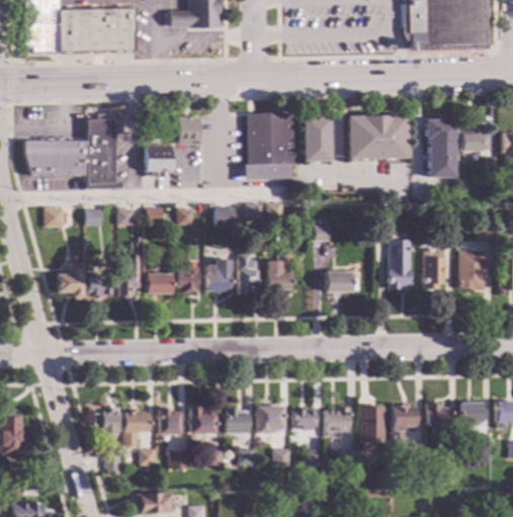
[(60,10),(136,9),(136,53),(59,54),(59,57),(30,57),(30,49),(25,48),(25,22),(19,22),(19,15),(25,15),(25,0),(59,0),(60,5),(60,10)]
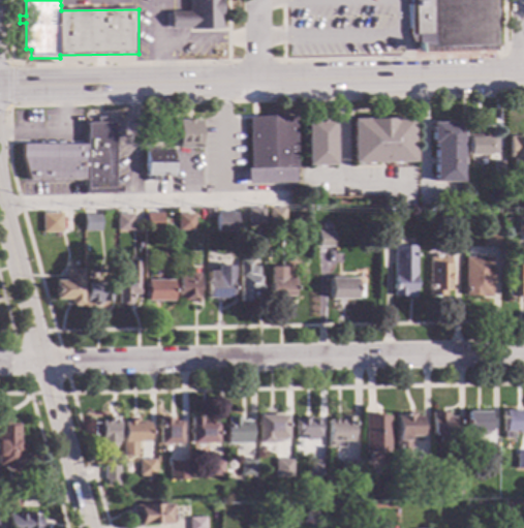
[(223,0),(223,30),(191,30),(191,29),(173,29),(173,12),(190,12),(190,0),(223,0)]
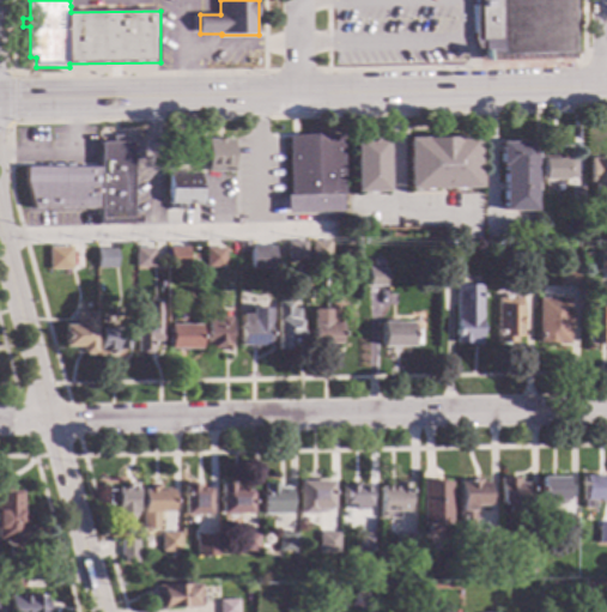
[(575,0),(577,60),(481,61),(475,38),(477,0),(575,0)]
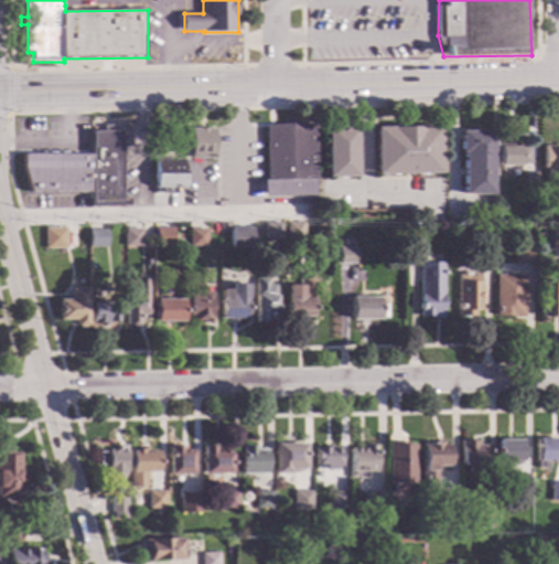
[(321,181),(270,182),(270,125),(320,125),(321,181)]
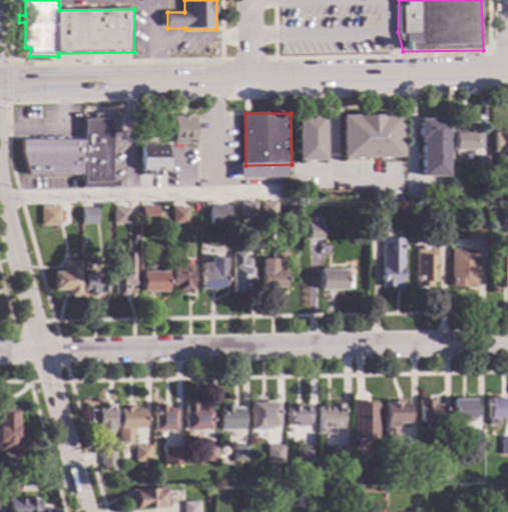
[(405,155),(346,157),(345,114),(404,113),(405,155)]
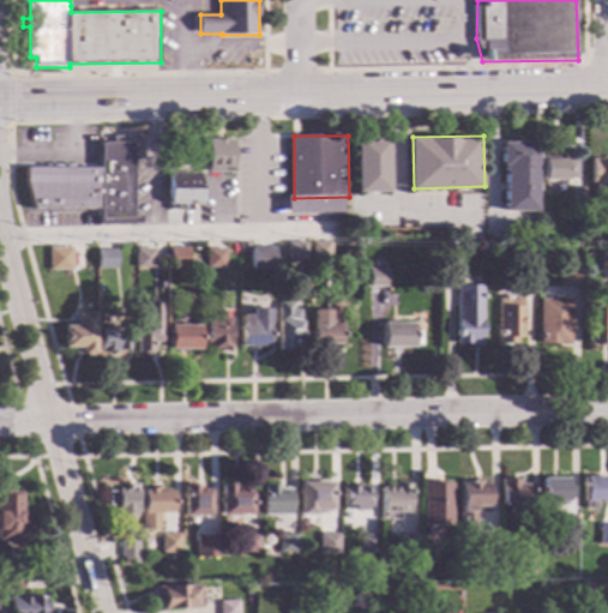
[(240,172),(214,172),(214,138),(240,138),(240,140),(240,172)]
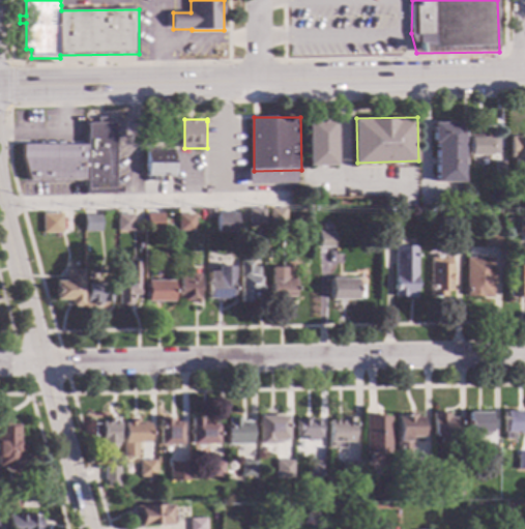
[(340,165),(311,165),(311,120),(340,119),(340,165)]
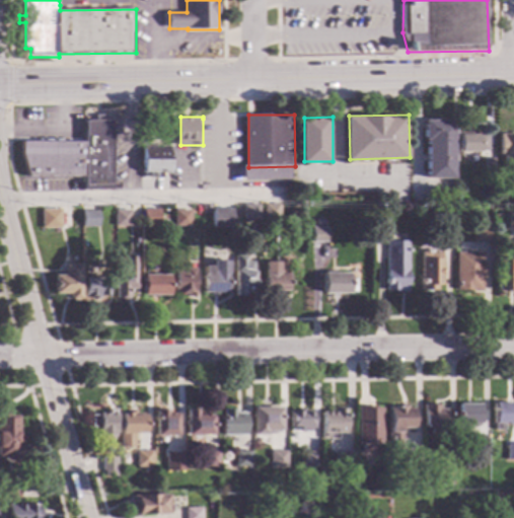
[(116,189),(87,189),(87,174),(30,173),(25,154),(25,140),(88,141),(89,119),(117,120),(116,189)]
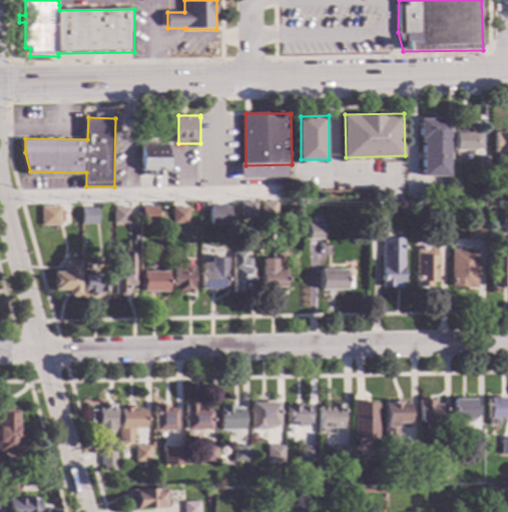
[(450,176),(424,175),(425,138),(421,138),(422,117),(451,118),(450,176)]
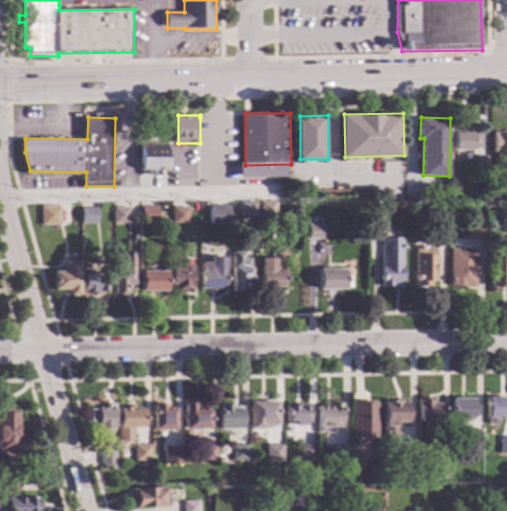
[(475,138),(482,139),(481,147),(454,146),(455,131),(476,131),(475,138)]
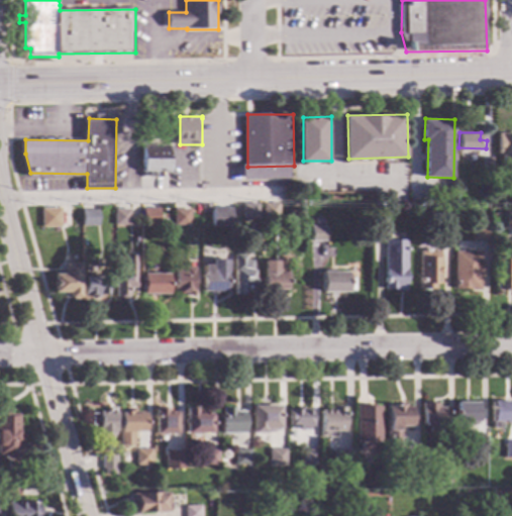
[(511,174),(505,174),(505,151),(501,151),(501,133),(511,133),(511,174)]
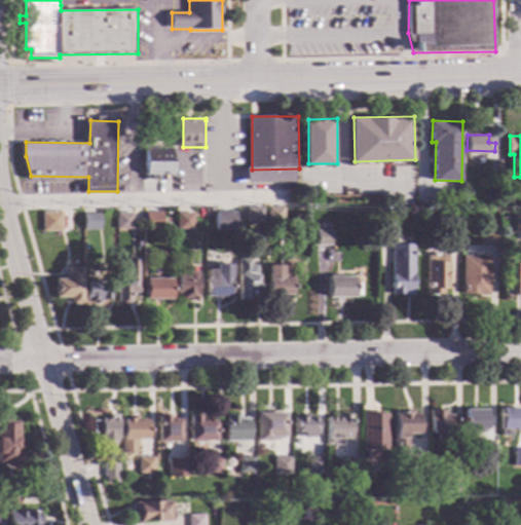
[(176,148),(176,175),(148,175),(149,147),(176,148)]
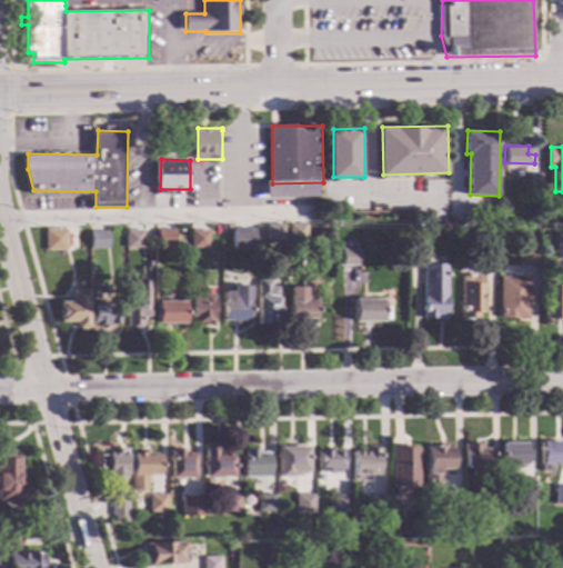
[(544,172),(544,190),(534,189),(534,172),(544,172)]
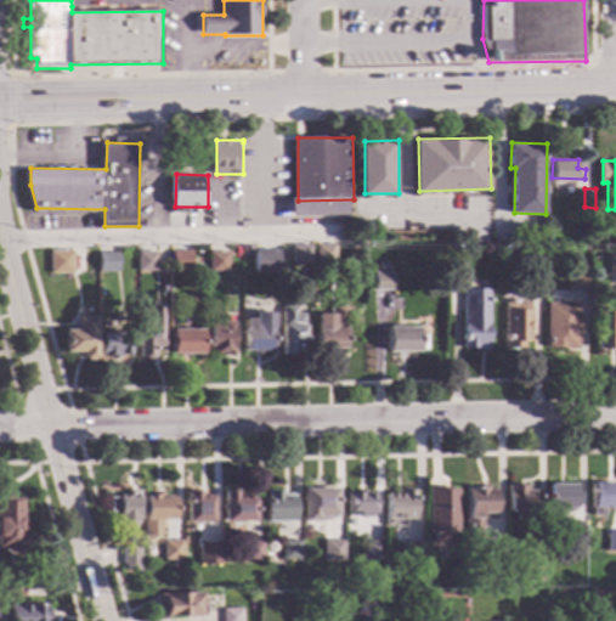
[(342,263),(322,263),(322,243),(342,243),(342,263)]
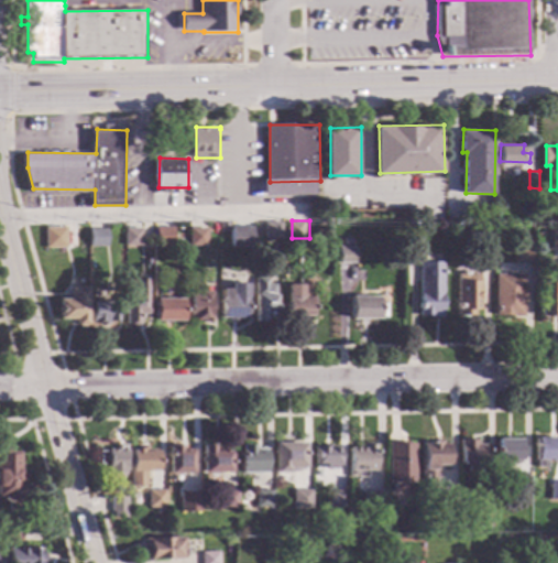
[(287,222),(286,238),(269,238),(269,222),(287,222)]
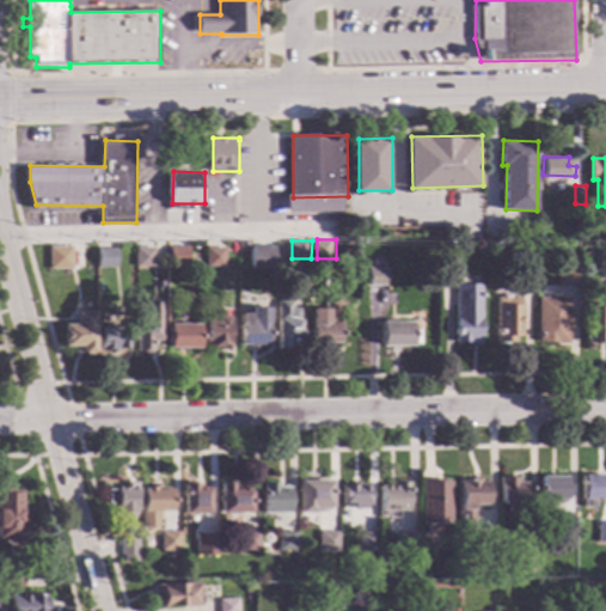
[(279,268),(253,267),(253,244),(279,244),(279,268)]
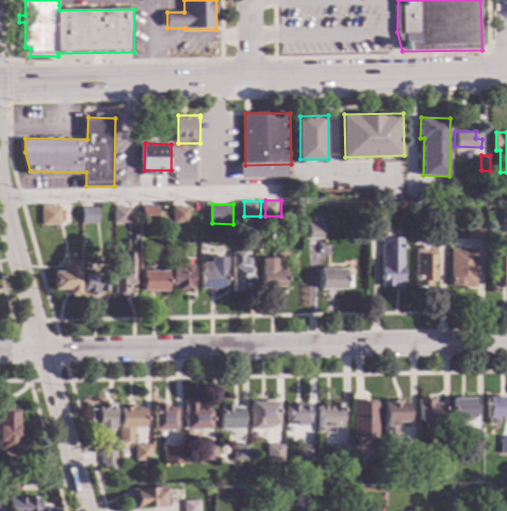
[(65,224),(45,223),(46,205),(66,205),(65,224)]
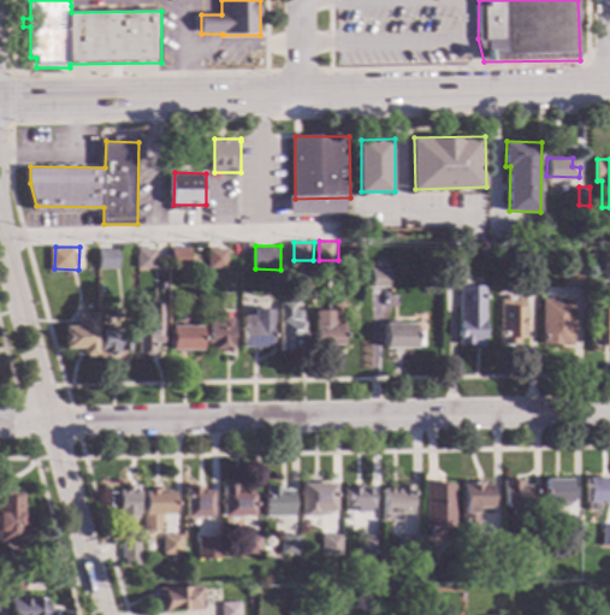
[(160,267),(140,267),(140,247),(142,247),(160,247),(160,267)]
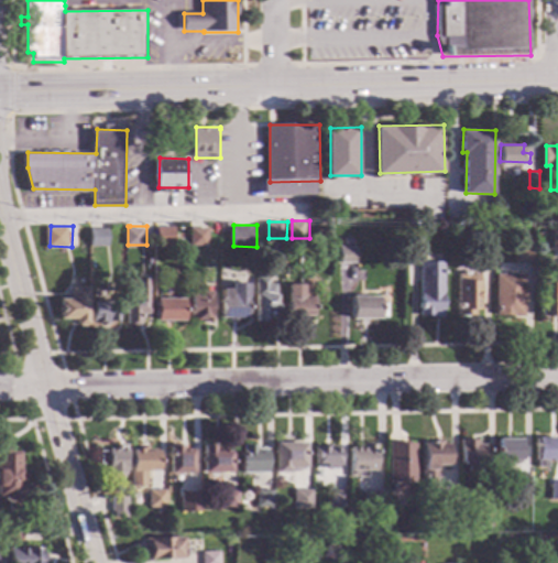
[(112,246),(94,246),(94,227),(95,227),(112,228),(112,246)]
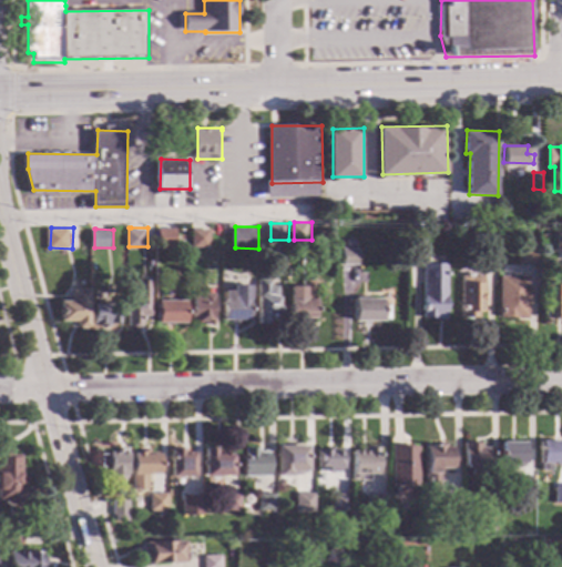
[(179,245),(161,246),(161,229),(179,229),(179,245)]
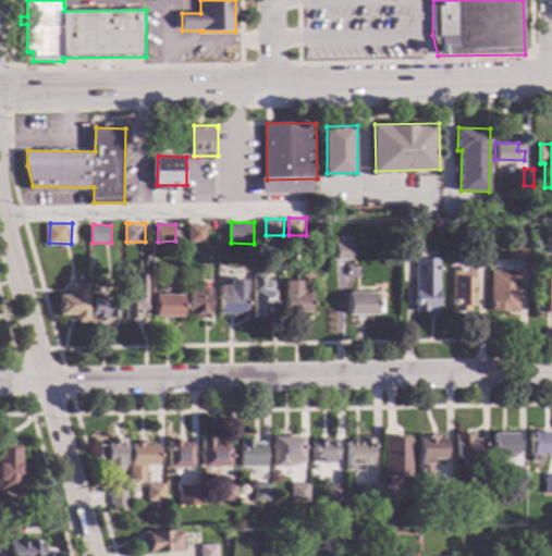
[(209,241),(192,241),(192,224),(209,224),(209,241)]
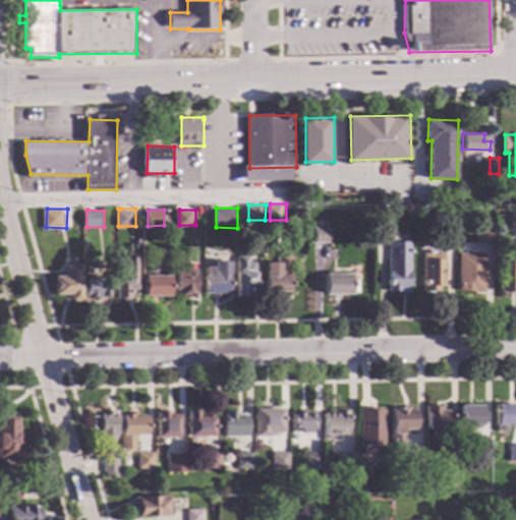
[(394,237),(383,237),(383,222),(393,222),(394,237)]
